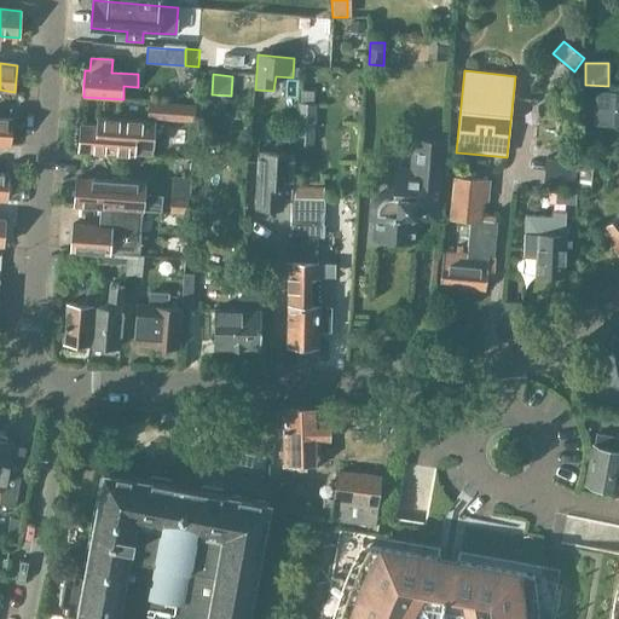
[(594,127),(618,127),(618,93),(596,92),(594,127)]
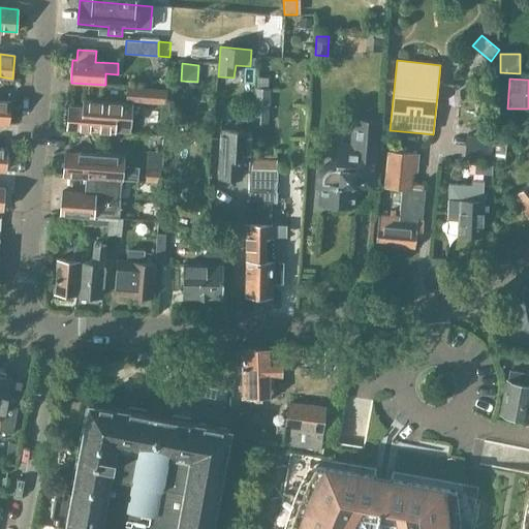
[(127,86),(126,100),(165,103),(166,89),(127,86)]
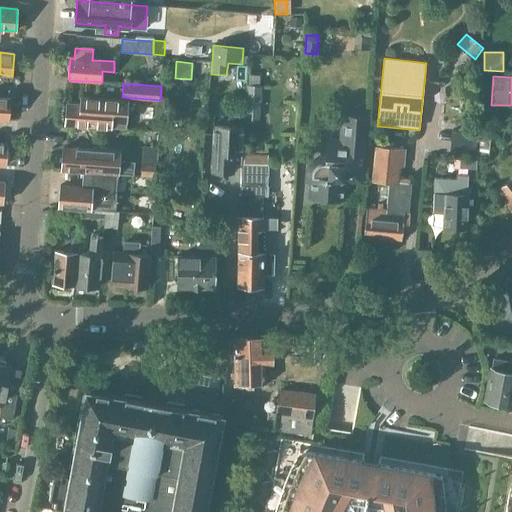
[(245,117),(259,119),(262,85),(247,84),(245,117)]
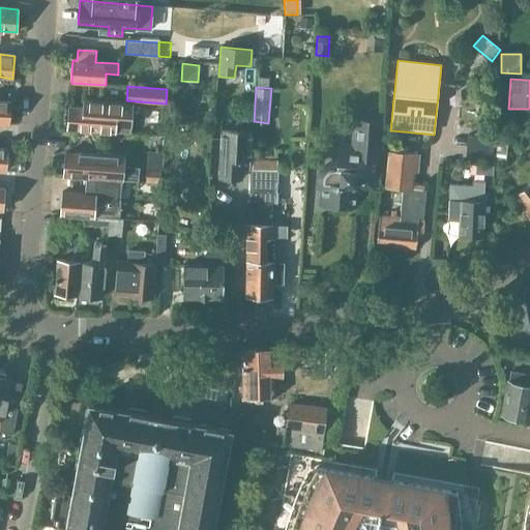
[(0,124),(9,125),(11,102),(0,100),(0,124)]
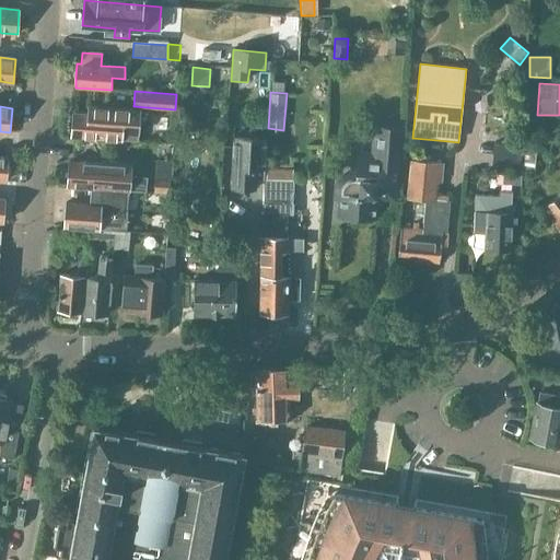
[(88,114),(73,113),(71,137),(107,139),(138,141),(140,112),(89,107),(88,114)]
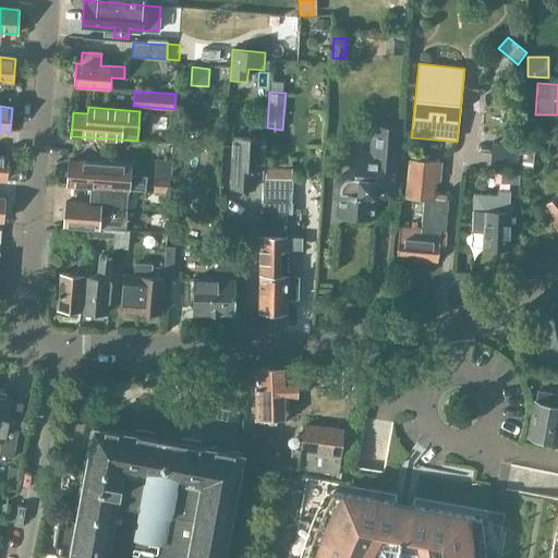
[(341,183),(340,193),(339,215),(374,217),(375,192),(395,193),(400,125),(371,123),(368,150),(353,149),(351,176),(349,176),(346,177),(342,180),(341,183)]
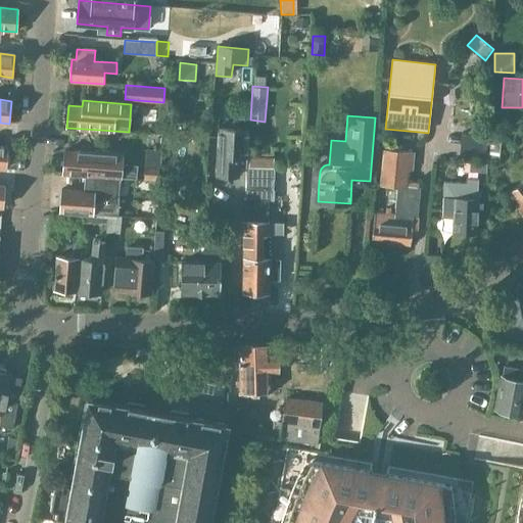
[(219,124),(218,140),(215,183),(223,184),(223,178),(239,179),(240,165),(245,165),(248,117),(234,116),(232,120),(232,124),(219,124)]
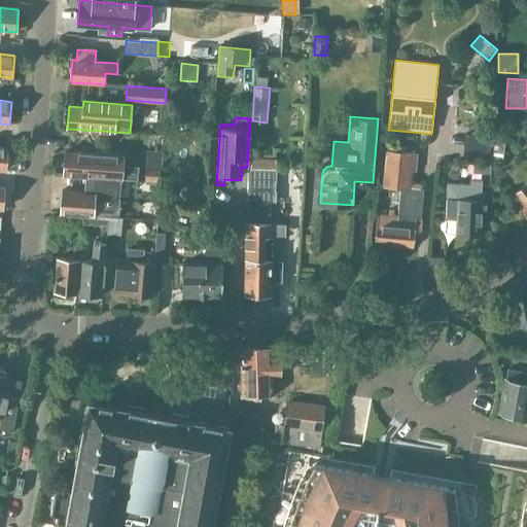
[(494,161),(504,162),(505,144),(495,143),(494,161)]
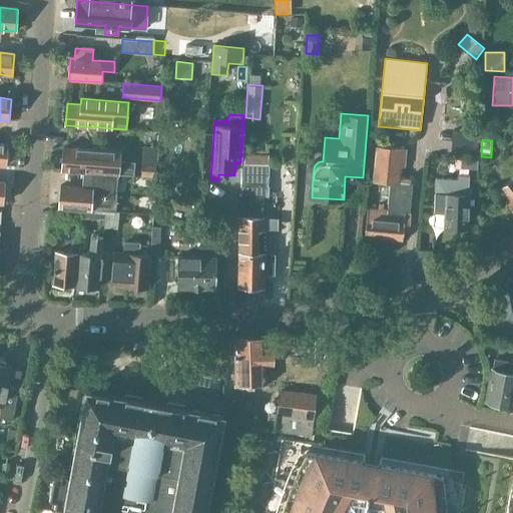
[(388,211),(367,209),(365,237),(403,240),(403,232),(410,232),(413,184),(400,183),(401,168),(405,168),(407,149),(376,147),(372,183),(390,184),(388,211)]
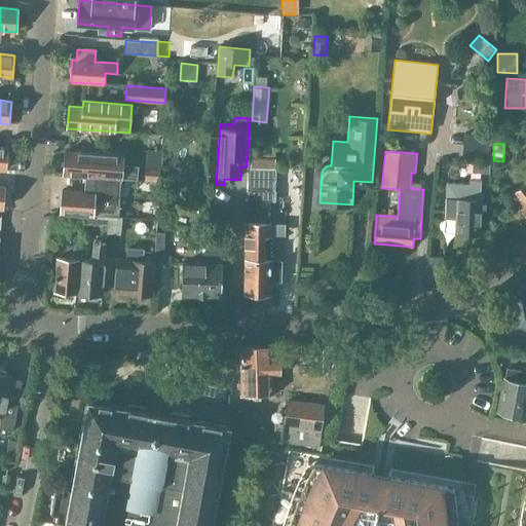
[(64,175),(90,177),(98,177),(98,178),(120,180),(136,181),(137,166),(110,163),(111,155),(65,152),(64,175)]
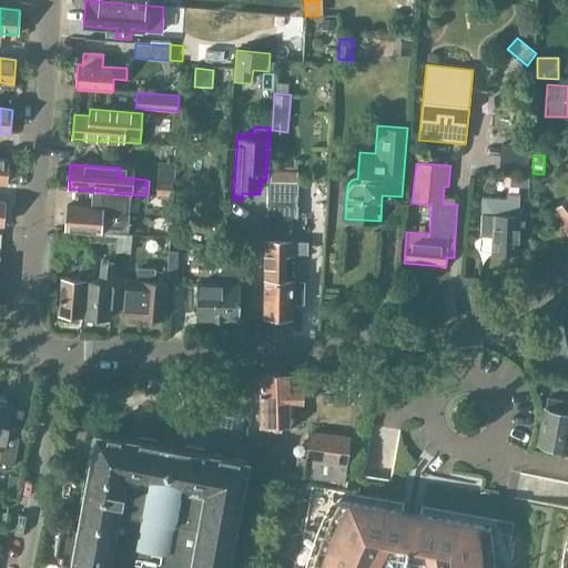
[(503,178),(503,186),(528,188),(528,178),(503,178)]
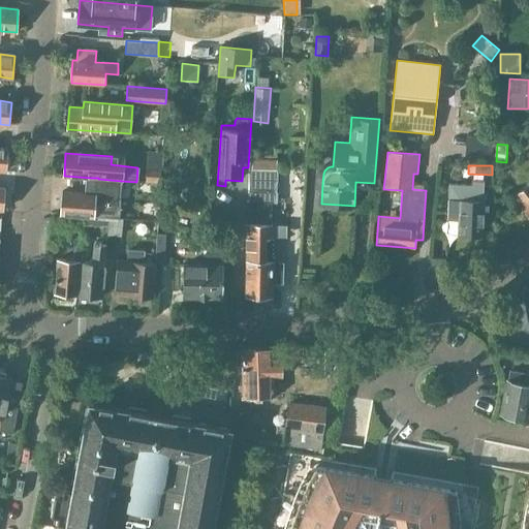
[(161,169),(147,168),(146,180),(160,181),(161,169)]
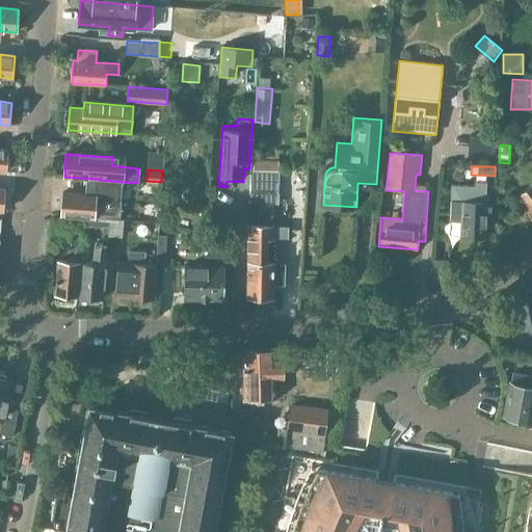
[(273,227),(273,205),(277,205),(278,173),(251,171),(249,204),(248,204),(247,298),(273,298),(273,285),(285,285),(286,264),(274,264),(274,227),(273,227)]
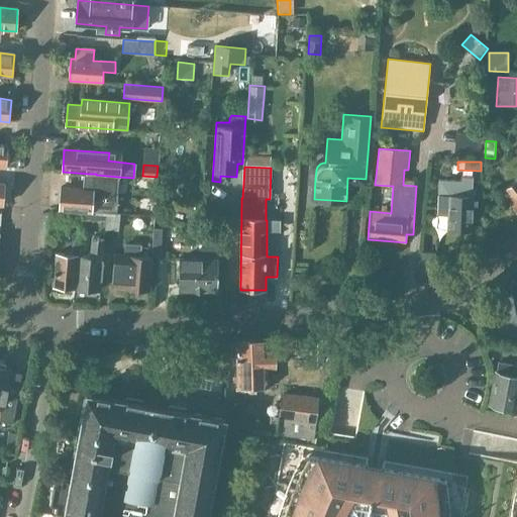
[(117,202),(118,184),(118,177),(96,175),(96,174),(89,174),(88,190),(61,188),(60,210),(92,212),(94,200),(117,202)]
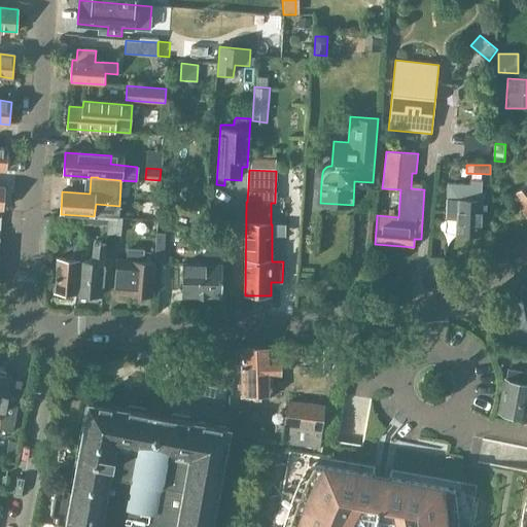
[(447,183),(447,200),(446,220),(458,220),(457,235),(480,236),(482,180),(469,179),(469,184),(447,183)]
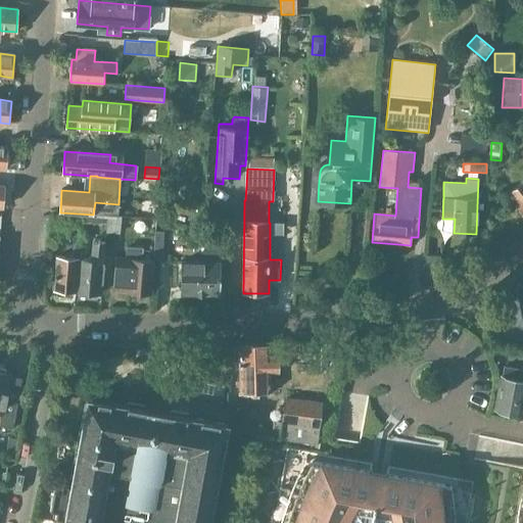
[(518,204),(516,205),(522,214),(522,183),(510,194),(518,204)]
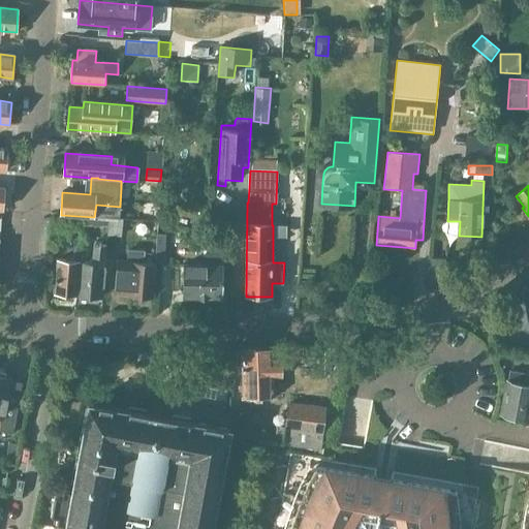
[(210,226),(226,226),(227,215),(211,215),(210,226)]
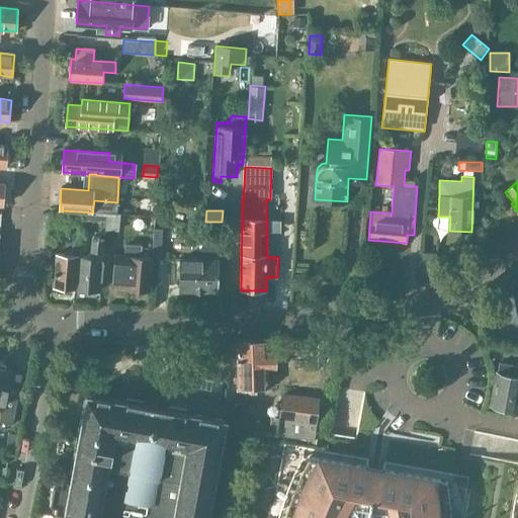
[(49,212),(49,223),(68,224),(68,214),(49,212)]
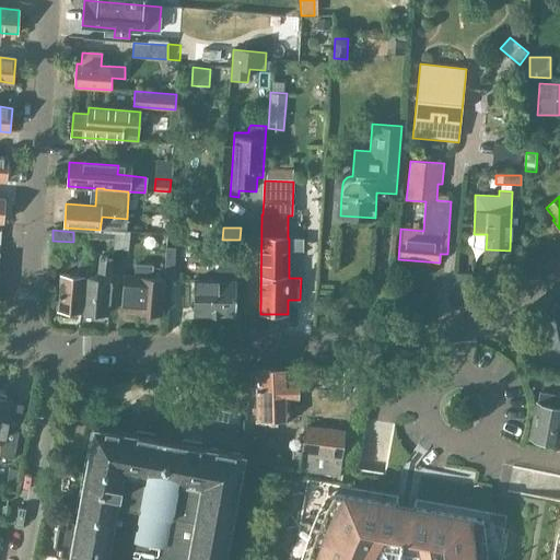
[(116,231),(115,245),(115,249),(124,251),(129,251),(130,243),(130,232),(116,231)]
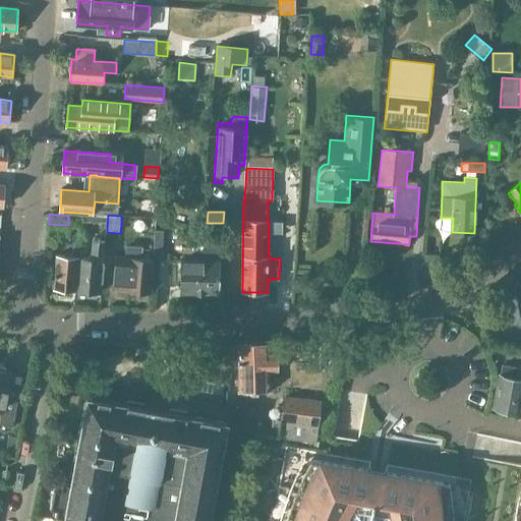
[(204,262),(181,262),(181,293),(218,294),(219,243),(227,243),(227,230),(220,230),(220,228),(190,228),(190,243),(204,243),(204,262)]
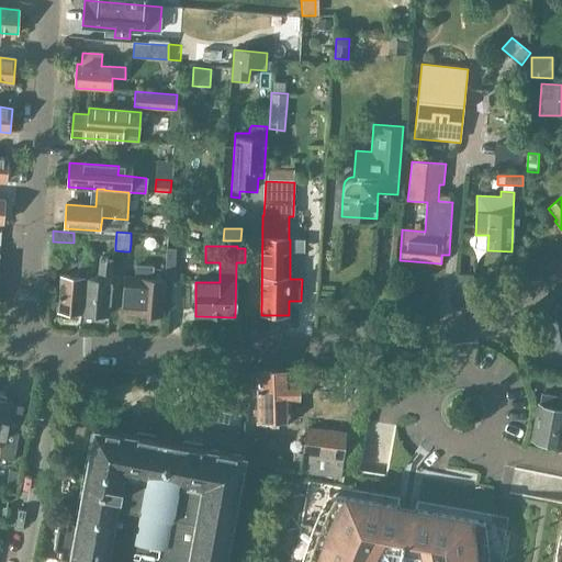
[(165,280),(176,280),(177,249),(166,249),(165,280)]
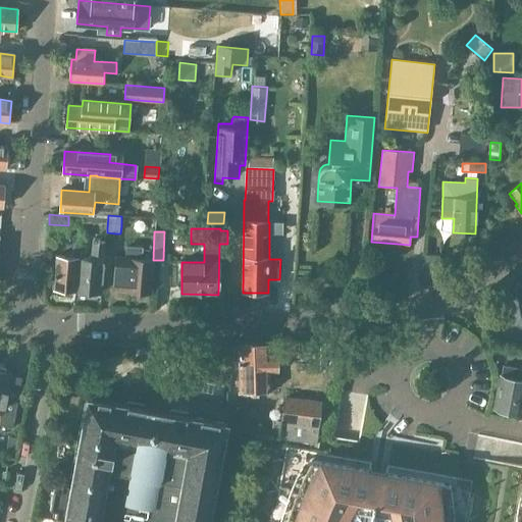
[(80,247),(76,291),(101,293),(106,242),(92,241),(91,259),(84,258),(85,248),(80,247)]
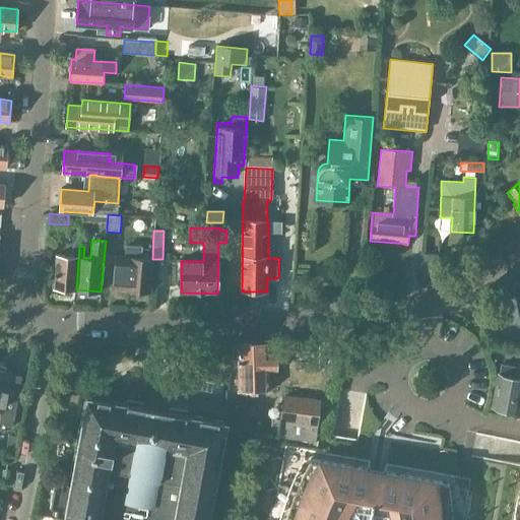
[(54,287),(76,289),(79,246),(73,246),(72,256),(56,255),(54,287)]
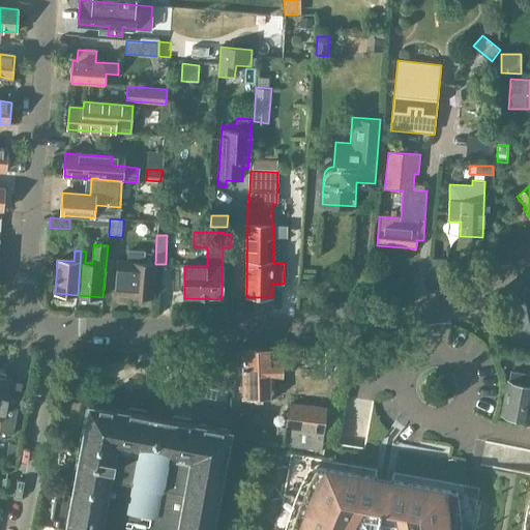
[(127,263),(118,262),(115,294),(153,297),(155,264),(145,263),(145,252),(128,251),(127,263)]
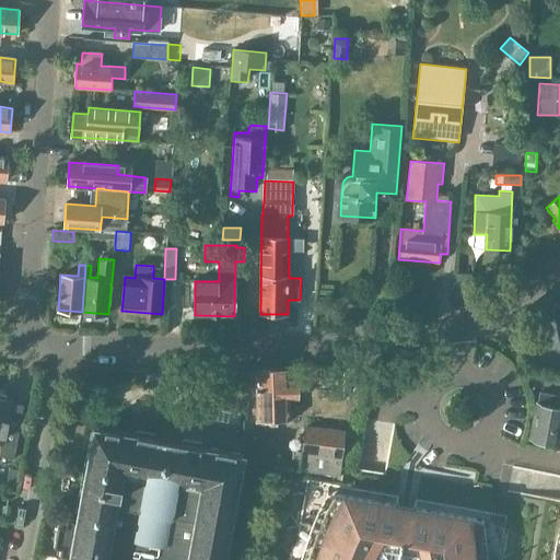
[(301,363),(302,384),(321,383),(319,362),(301,363)]
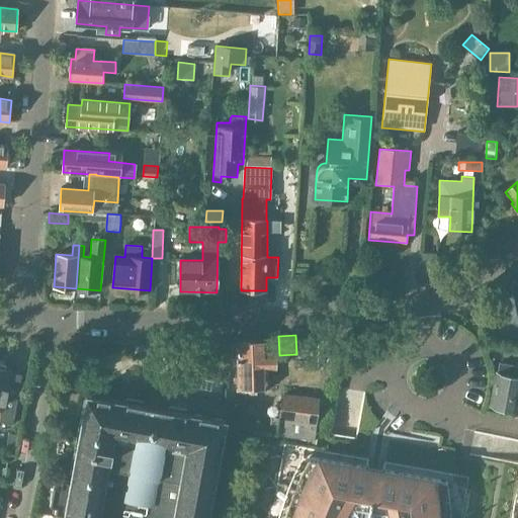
[(267,354),(266,341),(237,342),(237,345),(232,345),(232,358),(237,358),(237,361),(238,389),(255,389),(255,391),(267,391),(267,386),(267,369),(275,369),(275,354),(267,354)]
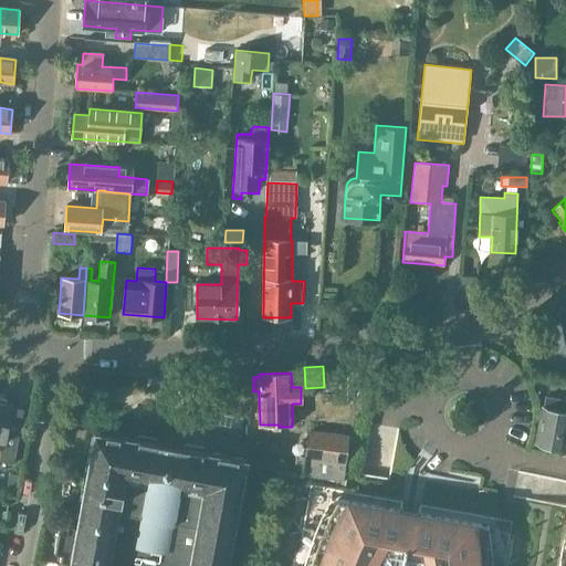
[(552,449),(558,451),(562,449),(562,448),(563,448),(565,430),(565,400),(545,397),(537,442),(551,446),(551,447),(552,449)]
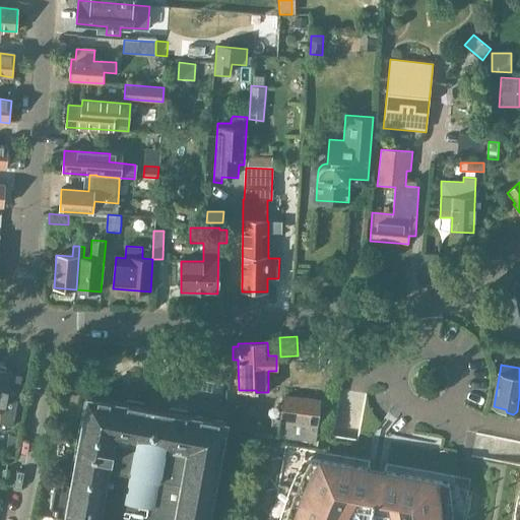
[(0,369),(0,410),(1,411),(0,417),(0,424),(12,426),(18,397),(5,395),(10,371),(0,369)]
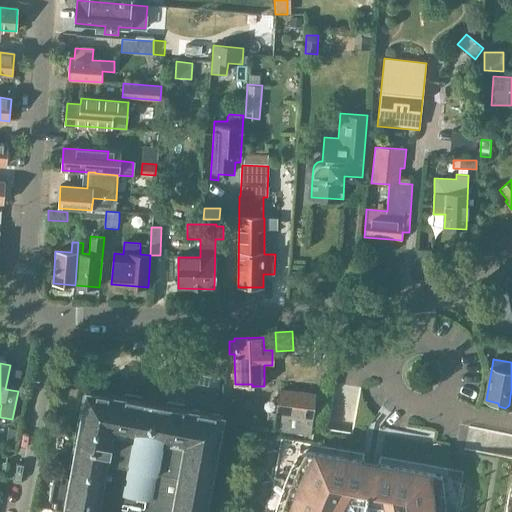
[(232,404),(234,388),(224,387),(223,403),(232,404)]
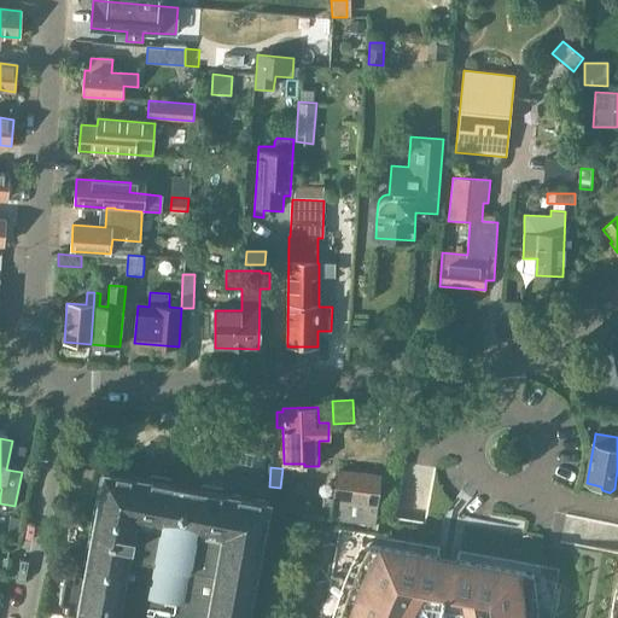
[(248,617),(269,502),(101,471),(75,617),(248,617)]
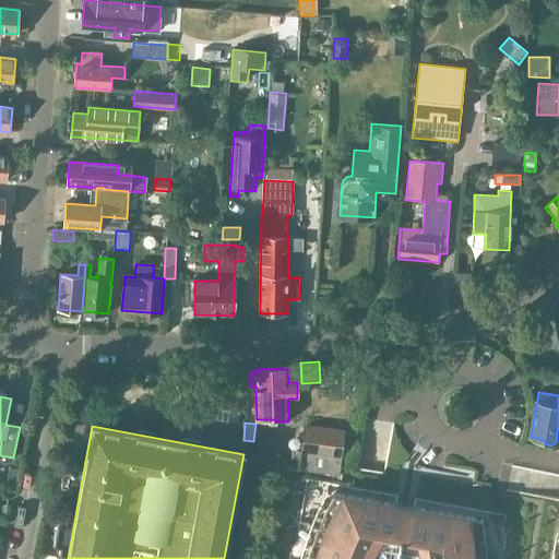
[(301,468),(337,473),(342,430),(306,426),(301,468)]
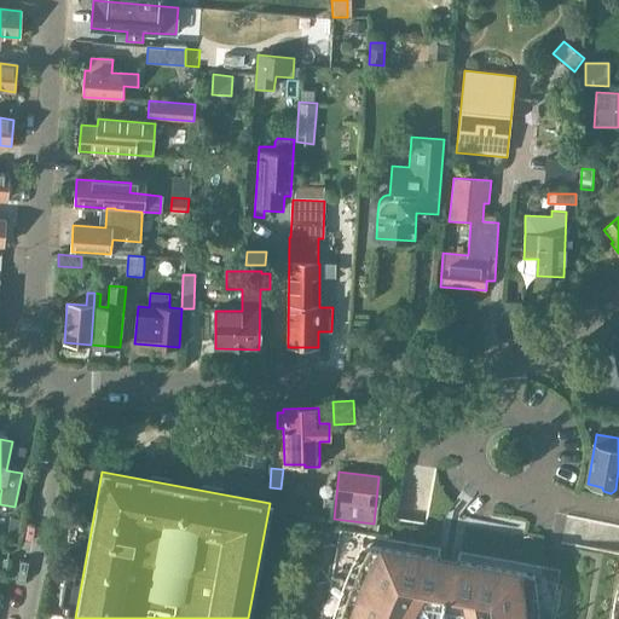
[(7,533),(17,534),(19,520),(10,518),(7,533)]
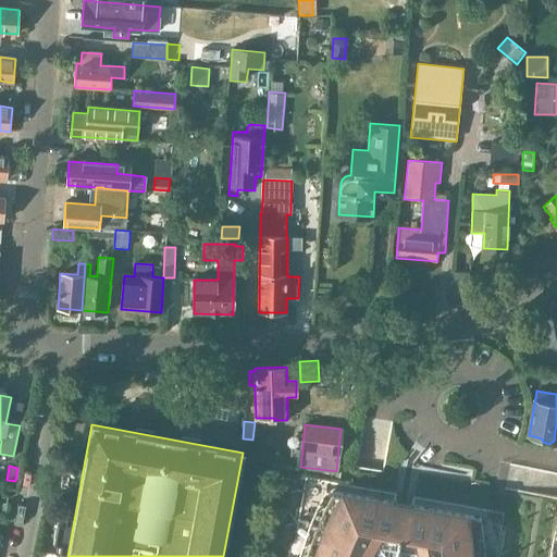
[(341,473),(331,472),(330,480),(339,481),(341,473)]
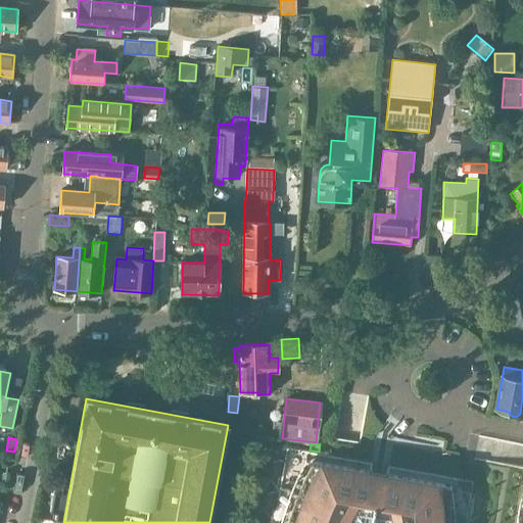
[(448,522),(448,515),(444,486),(388,476),(388,475),(371,472),(369,472),(313,462),(303,478),(297,493),(290,509),(286,522),(448,522)]
